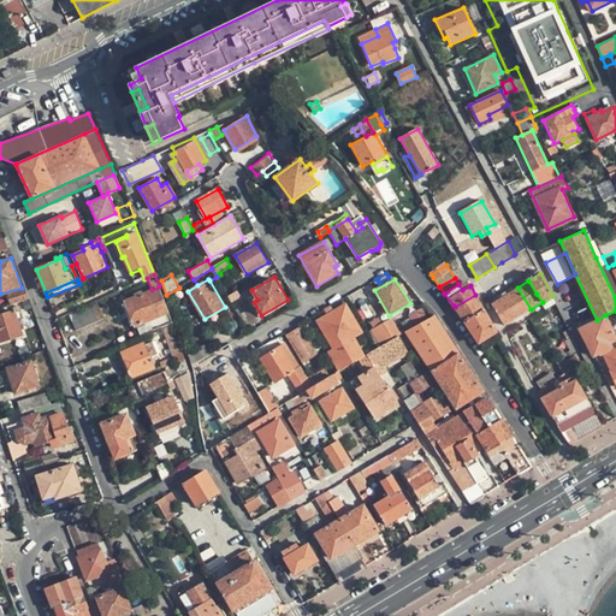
[(159,286),(152,290),(128,301),(141,336),(172,323),(159,286)]
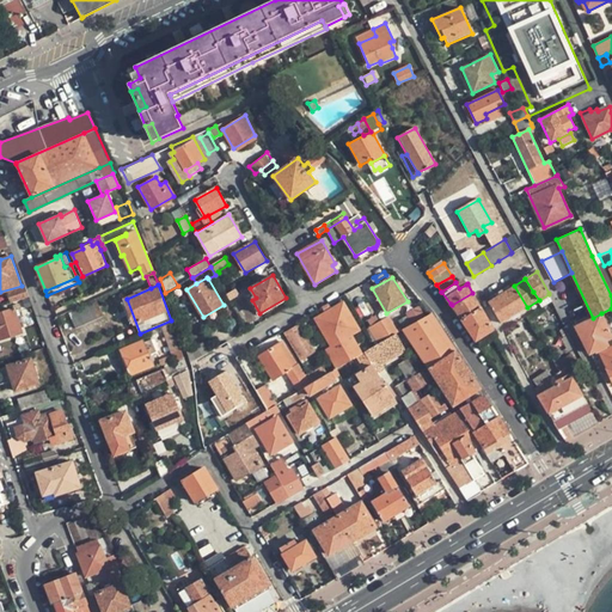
[(502,323),(527,307),(514,286),(488,303),(502,323)]
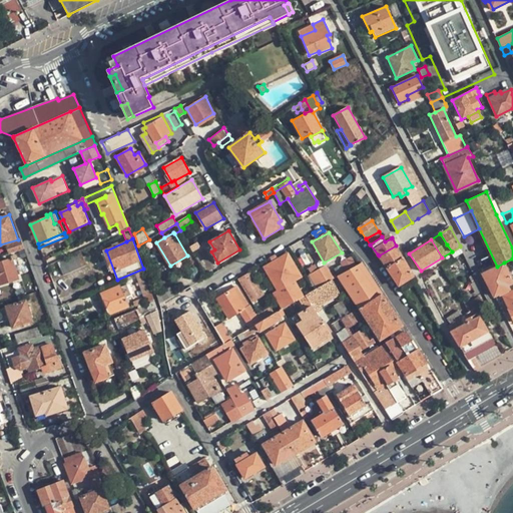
[(9,254),(23,249),(23,248),(21,241),(7,246),(9,254)]
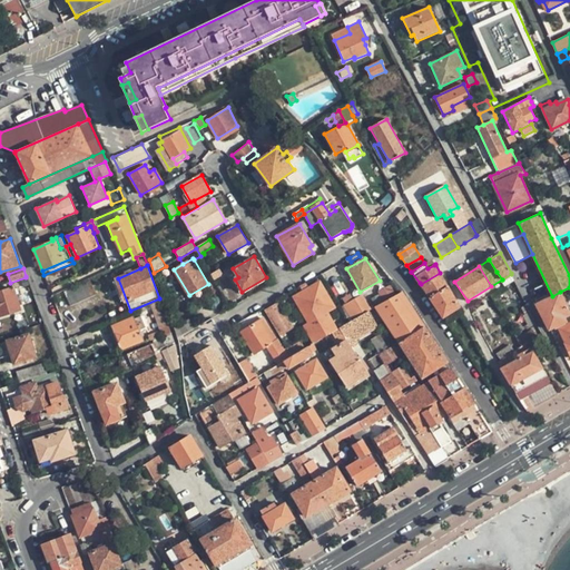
[(440,273),(421,284),(429,297),(448,286),(446,285),(440,273)]
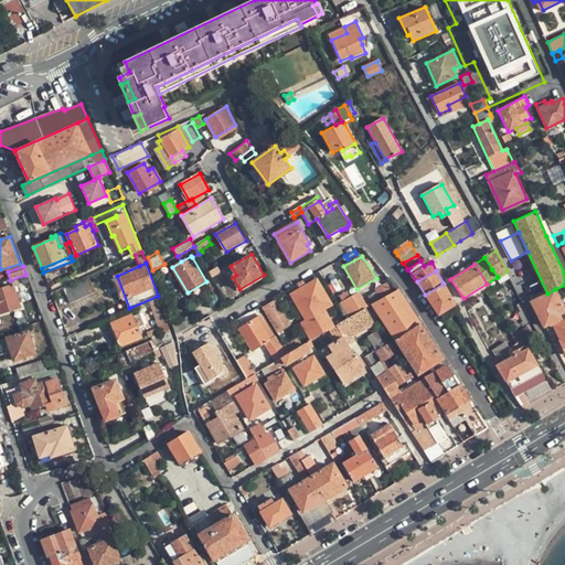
[(500,281),(502,285),(511,279),(507,272),(498,277),(500,281)]
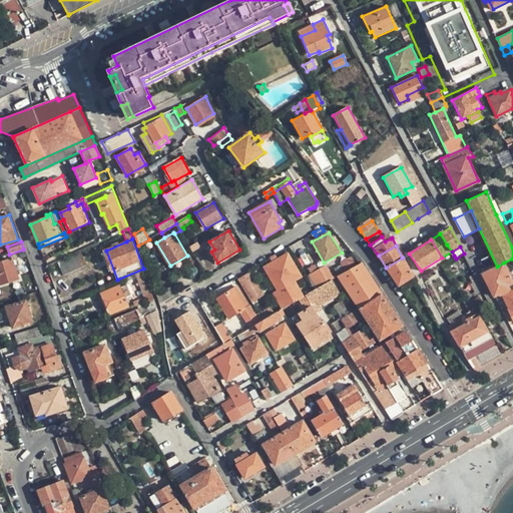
[(454,255),(452,251),(442,258),(444,262),(454,255)]
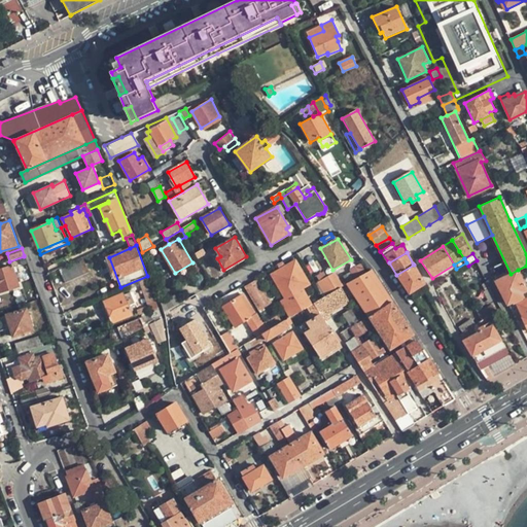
[(59,271),(65,283),(89,272),(83,259),(59,271)]
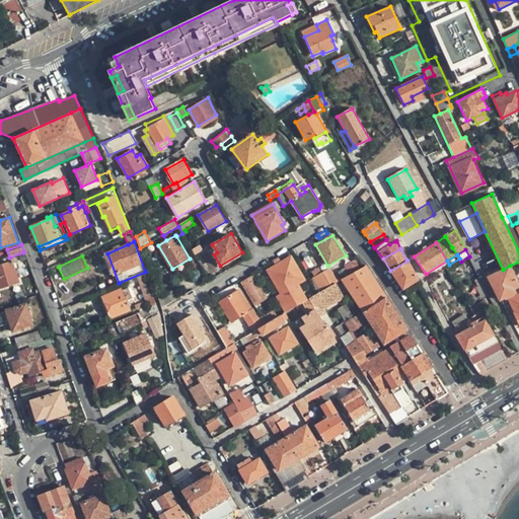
[(292,255),(285,260),(276,265),(267,270),(287,303),(298,296),(295,292),(302,288),(299,283),(306,279),(292,255)]
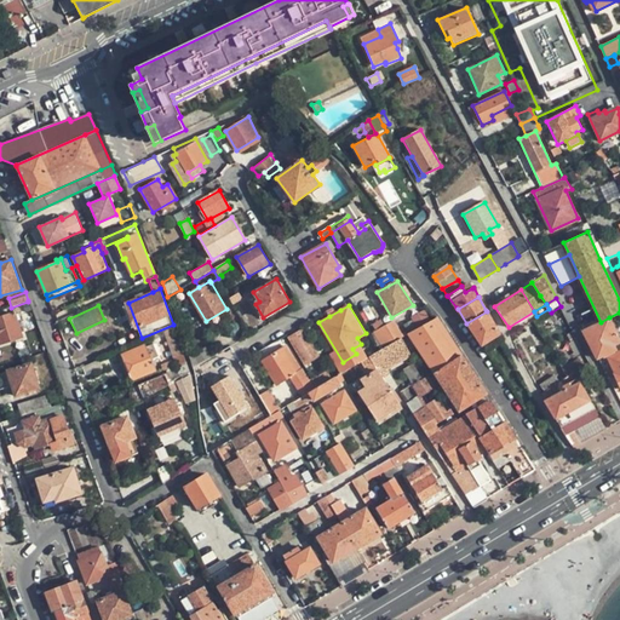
[(327,311),(329,316),(340,310),(337,305),(327,311)]
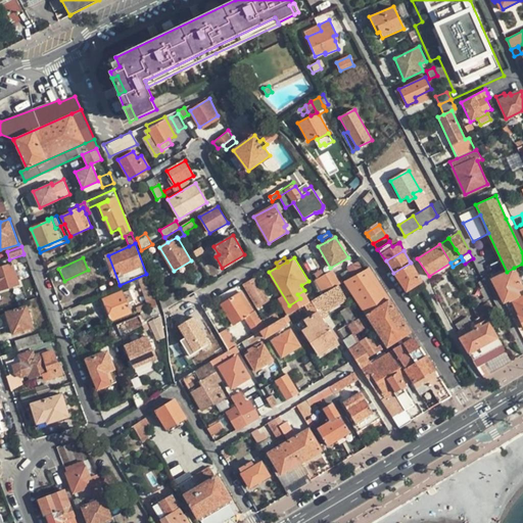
[(411,263),(393,273),(407,292),(422,283),(411,263)]
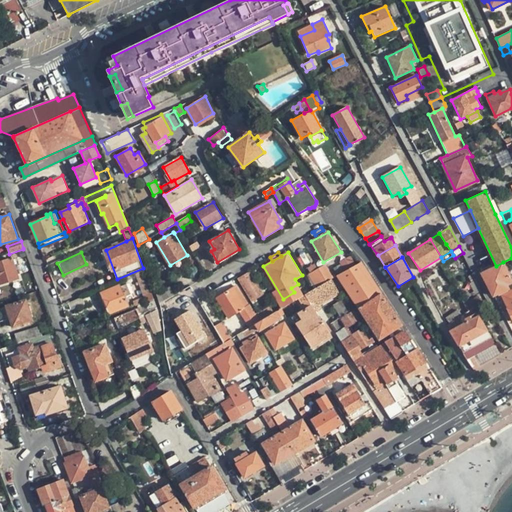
[(0,262),(0,284),(19,278),(13,258),(0,262)]
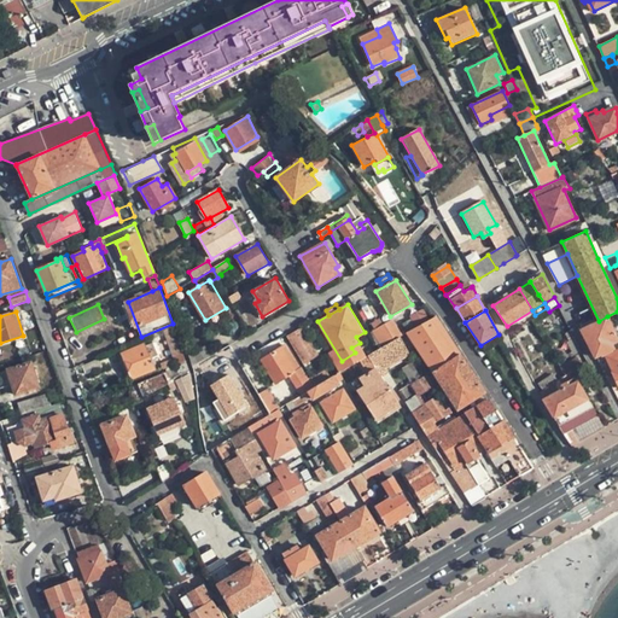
[(460,355),(436,316),(408,332),(433,371),(460,355)]
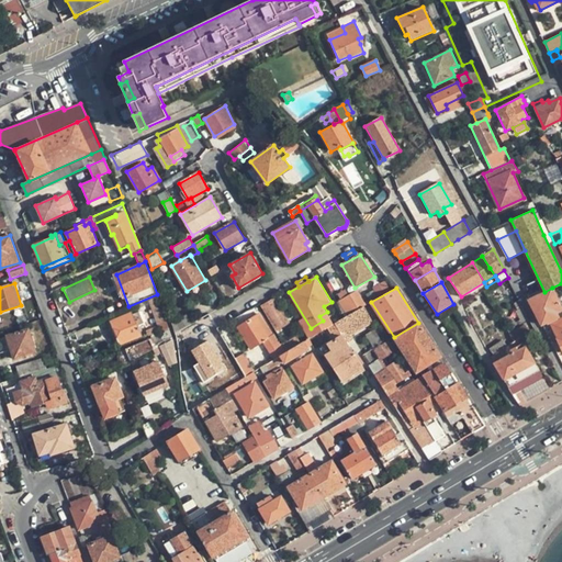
[(561,310),(561,307),(552,288),(544,292),(529,299),(542,325),(560,317),(558,313),(561,310)]
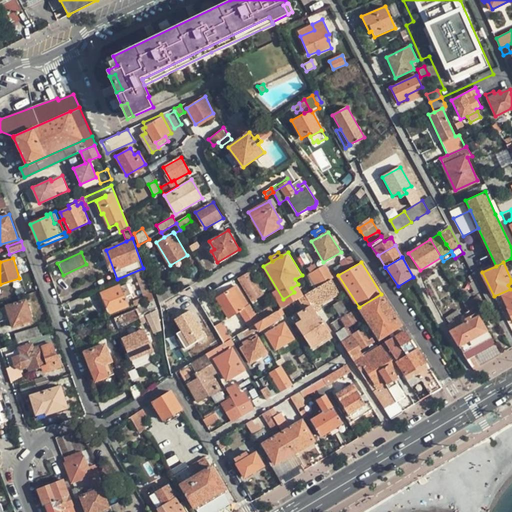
[(307,276),(314,289),(332,278),(333,277),(326,265),(307,276)]
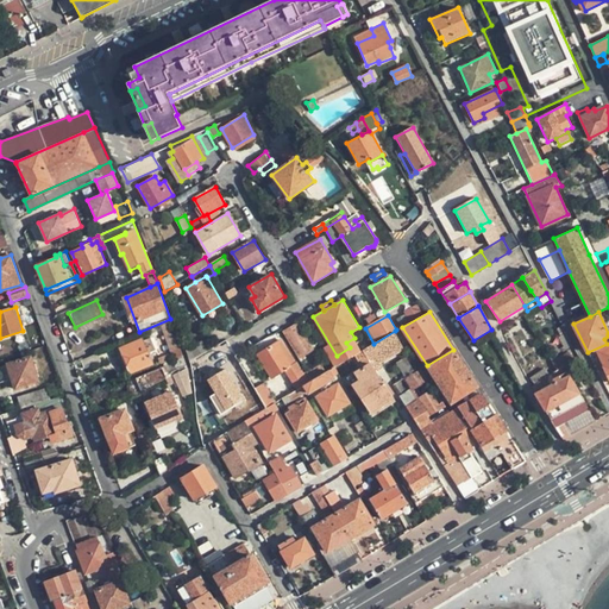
[(162,327),(169,352),(180,346),(171,324),(162,327)]
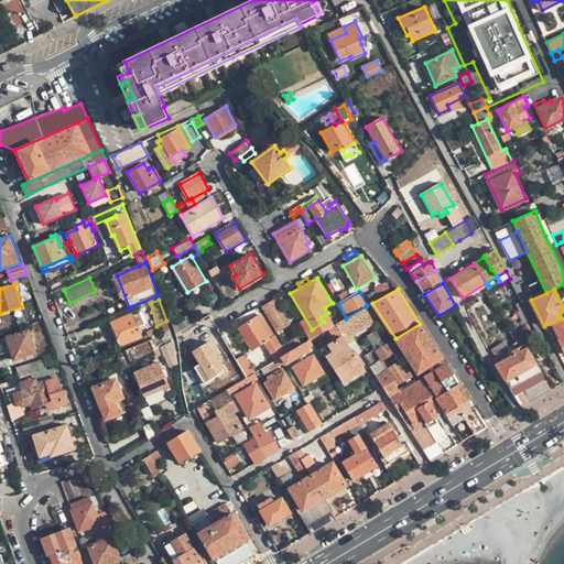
[(279,318),(284,315),(275,300),(262,307),(277,331),(283,326),(279,318)]
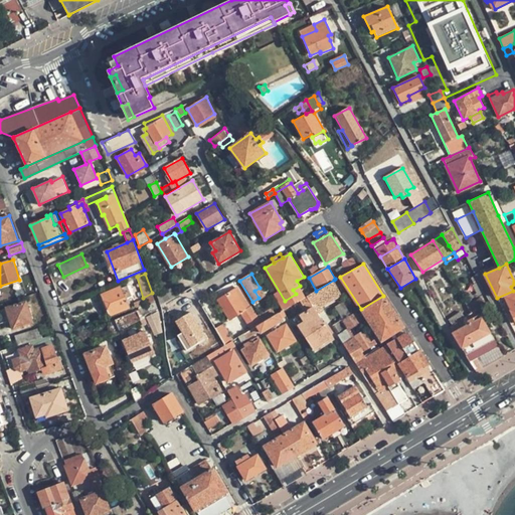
[(316,291),(311,294),(317,302),(319,301),(322,306),(343,293),(334,280),(316,291)]
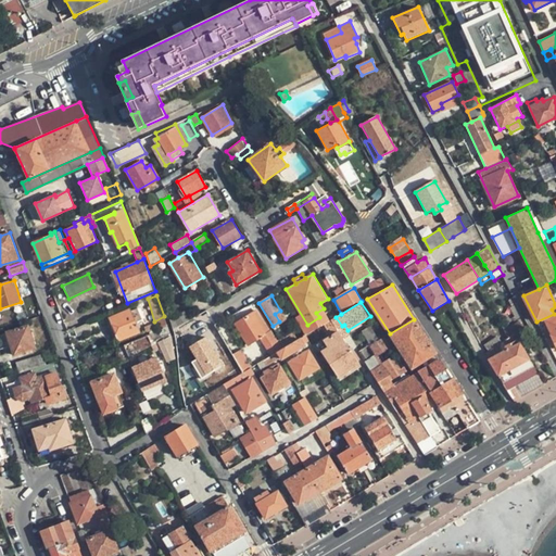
[(135,321),(130,312),(129,310),(111,317),(118,340),(139,331),(135,321)]
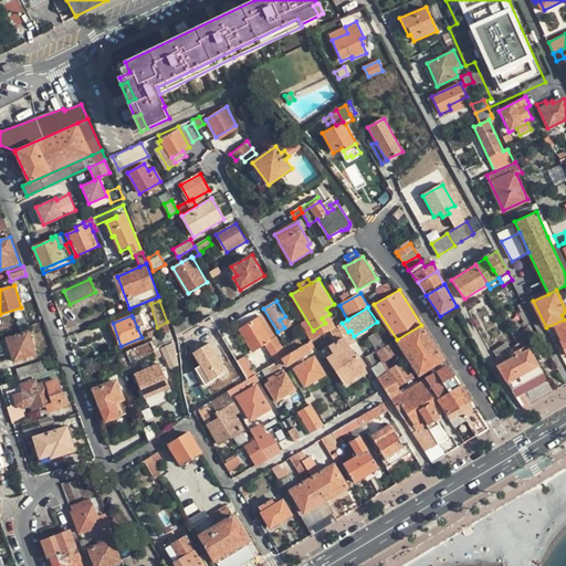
[(139,315),(133,317),(137,327),(143,324),(139,315)]
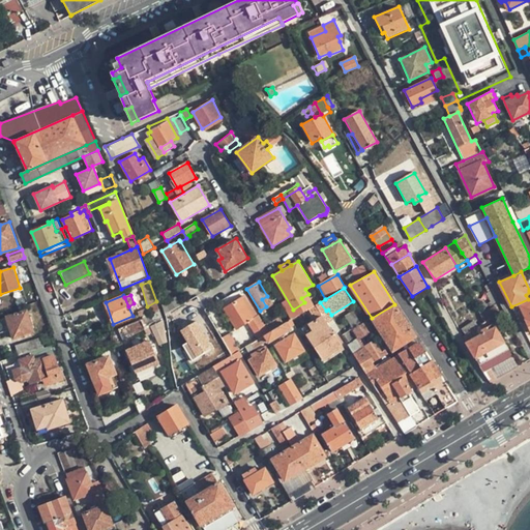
[(249,321),(260,339),(264,336),(272,331),(267,324),(265,325),(247,295),(225,310),(236,328),(249,321)]
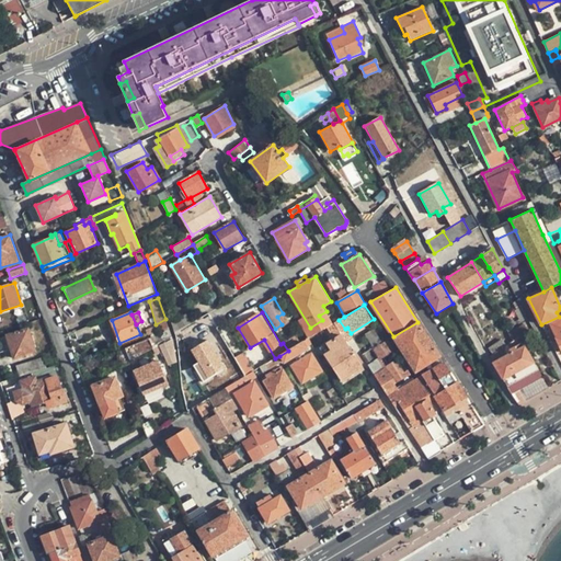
[(172,322),(174,333),(192,323),(186,313),(172,322)]
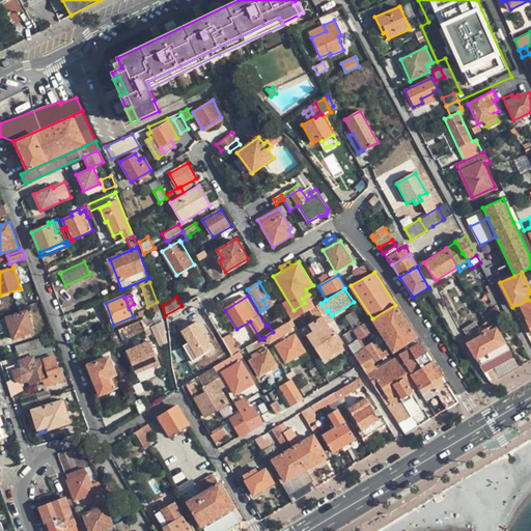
[(198,297),(187,303),(189,306),(199,300),(198,297)]
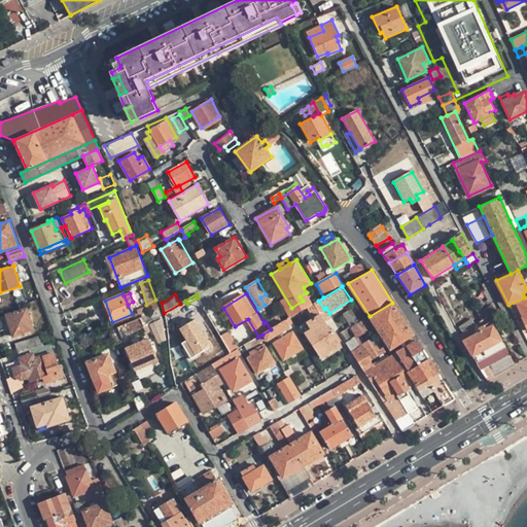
[(270,302),(266,294),(260,297),(265,305),(270,302)]
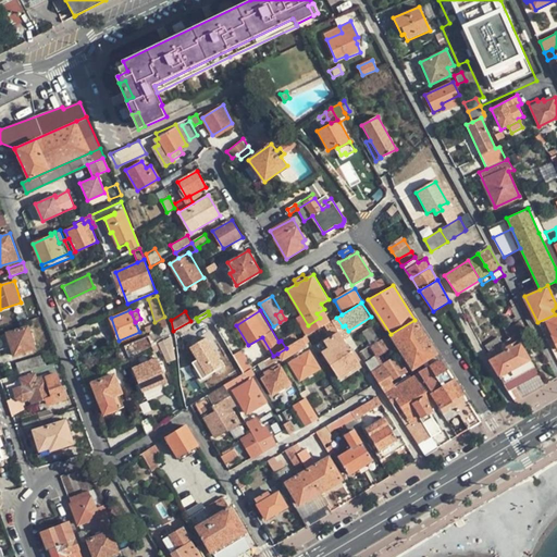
[(155,322),(156,325),(157,329),(157,330),(162,342),(171,336),(164,317),(155,322)]
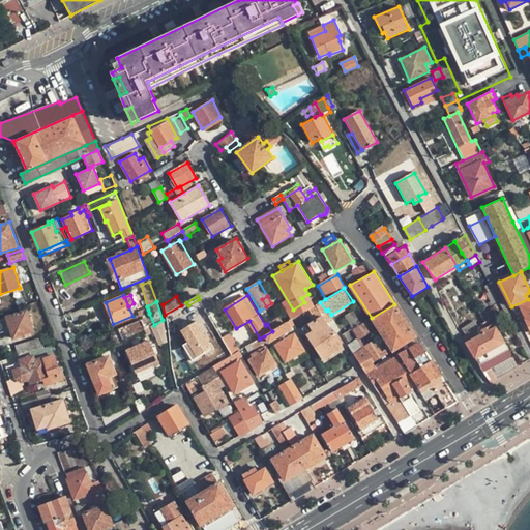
[(182,308),(188,305),(186,302),(181,305),(165,315),(170,335),(174,334),(182,331),(180,324),(184,315),(182,308)]
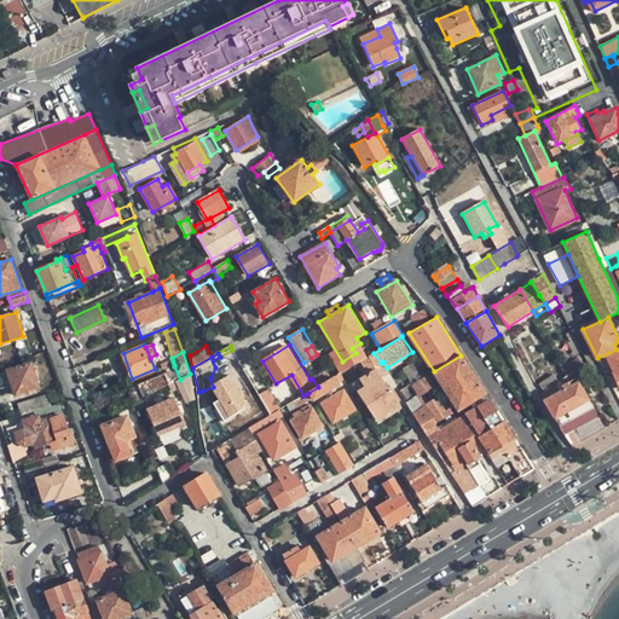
[(374,353),(368,357),(363,360),(369,370),(381,363),(374,353)]
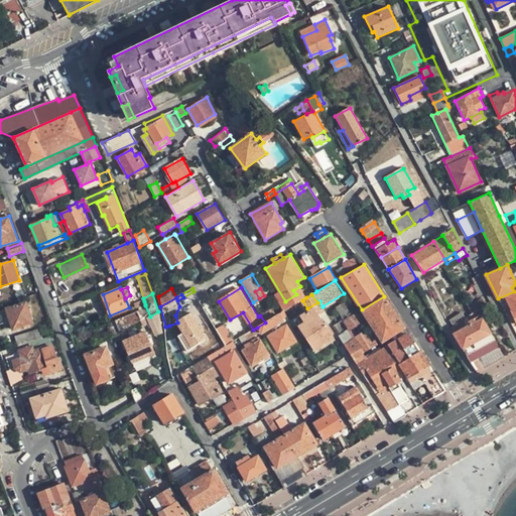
[(405,329),(384,296),(362,309),(383,343),(405,329)]
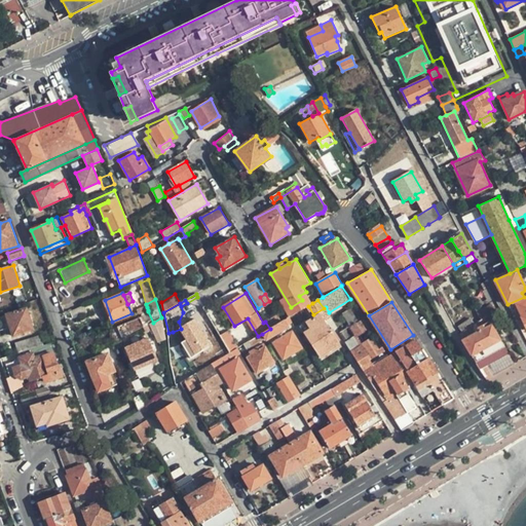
[(474,308),(482,321),(487,316),(496,311),(491,304),(485,307),(482,303),(474,308)]
